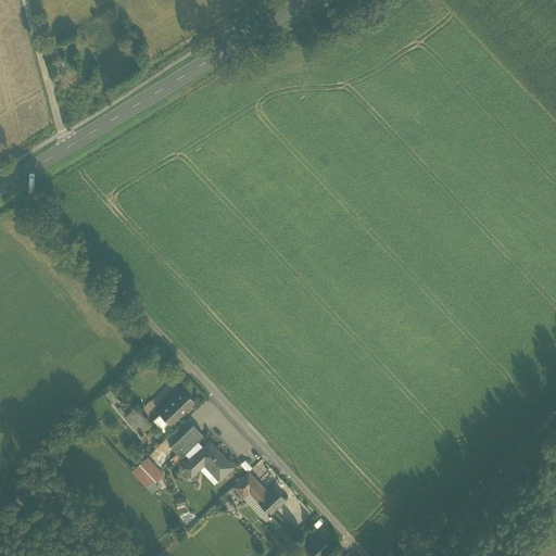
[(193,403),(181,390),(159,413),(171,426),(193,403)]
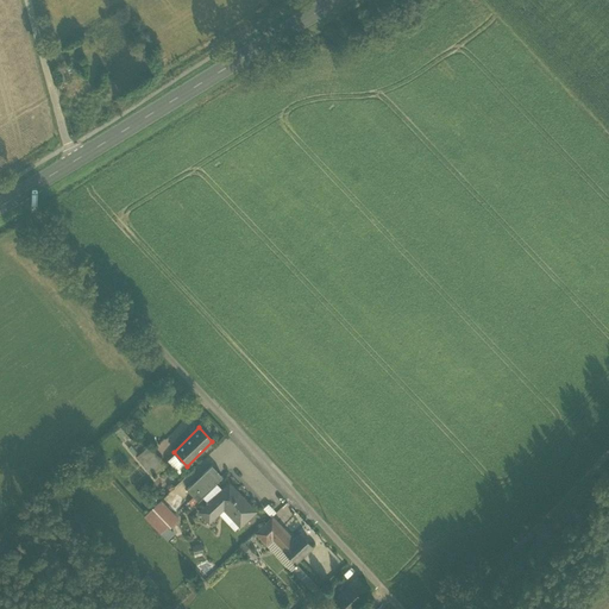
[(164,466),(150,450),(139,460),(154,477),(164,466)]
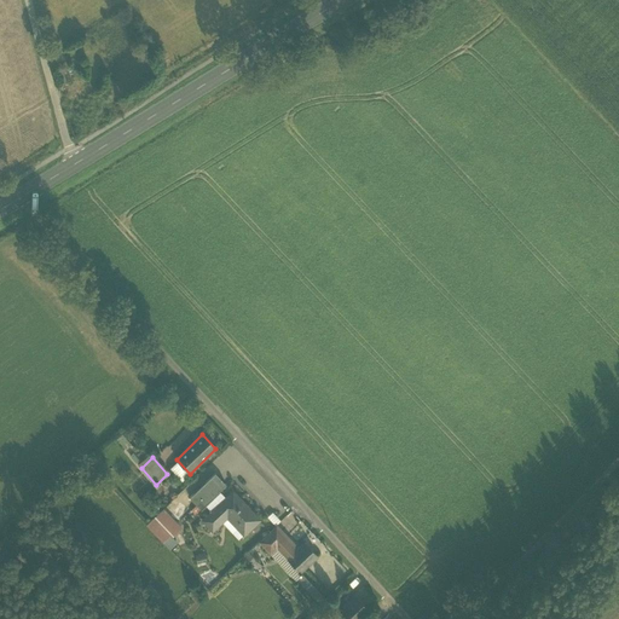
[(225,485),(215,473),(189,497),(201,509),(206,504),(219,492),(219,491),(225,485)]
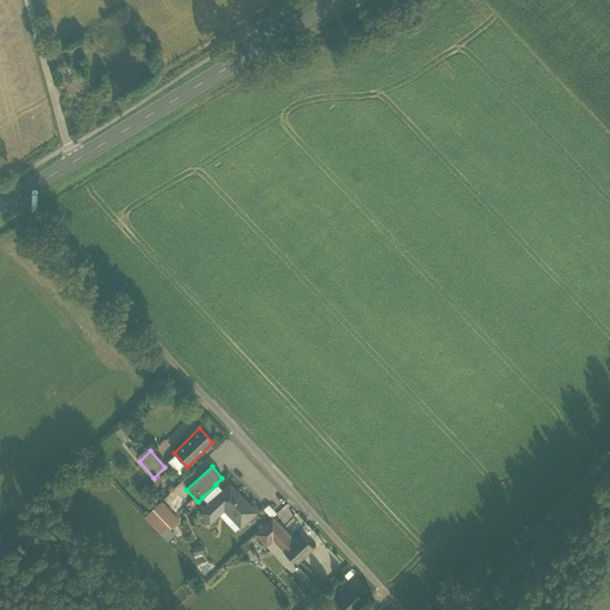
[(255,512),(229,484),(222,491),(216,485),(203,497),(209,504),(199,512),(209,522),(225,506),(232,514),(230,516),(240,527),(255,512)]
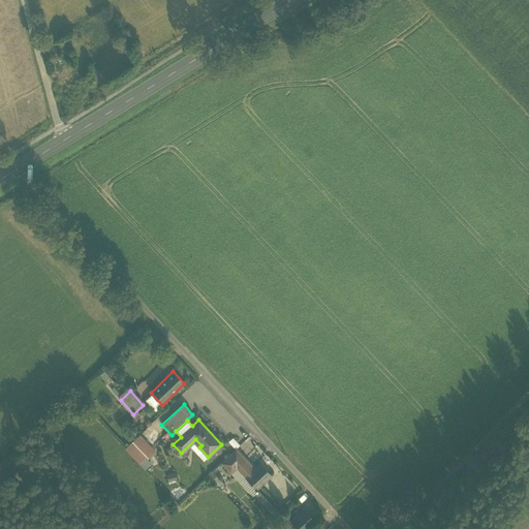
[(151,462),(147,458),(155,449),(139,433),(124,448),(145,469),(151,462)]
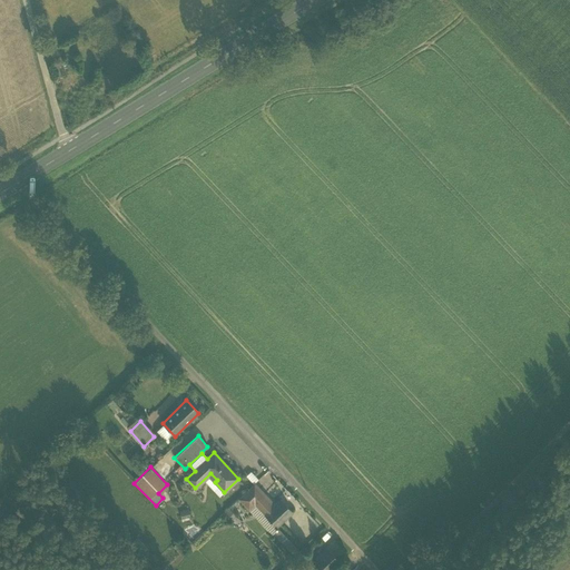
[(254,483),(237,499),(243,504),(259,489),(254,483)]
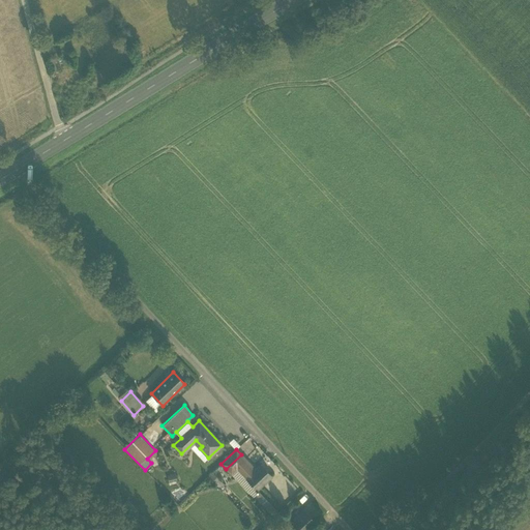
[(255,469),(241,454),(226,469),(229,472),(235,467),(253,487),(257,491),(272,476),(261,464),(255,469)]
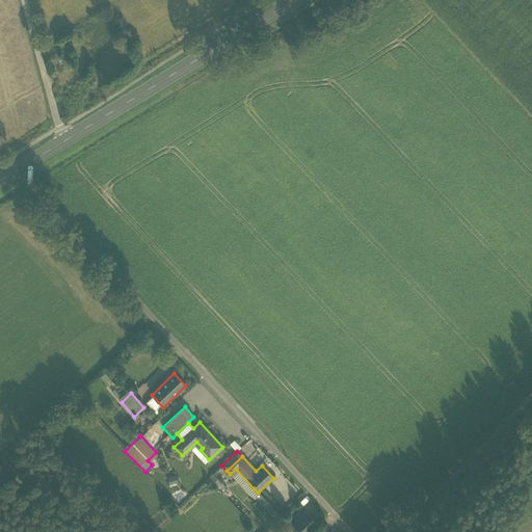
[(264,488),(259,494),(258,493),(254,488),(249,493),(274,519),(284,509),(264,488)]
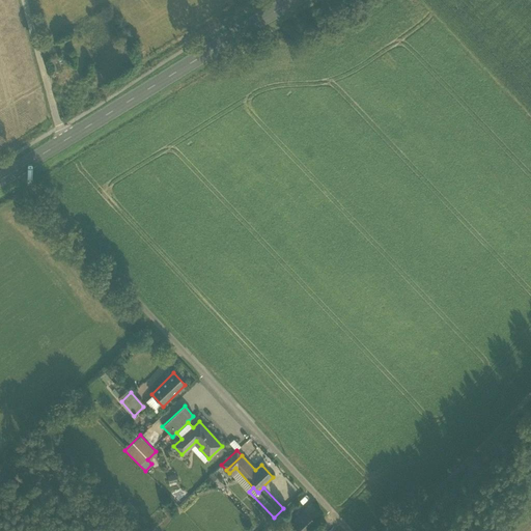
[(307,530),(316,523),(305,511),(289,526),(295,530),(307,530)]
